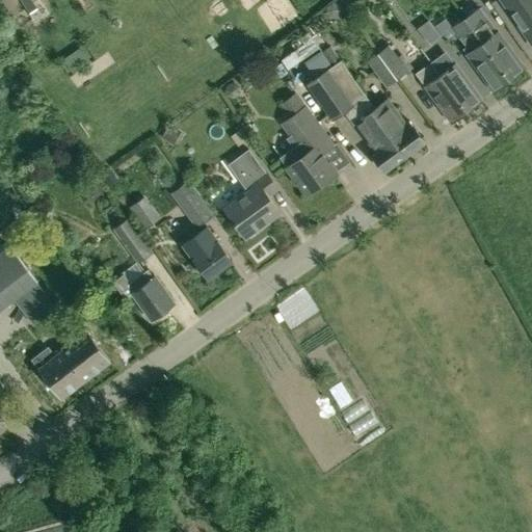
[(250,0),(254,8),(272,2),(270,0),(250,0)]
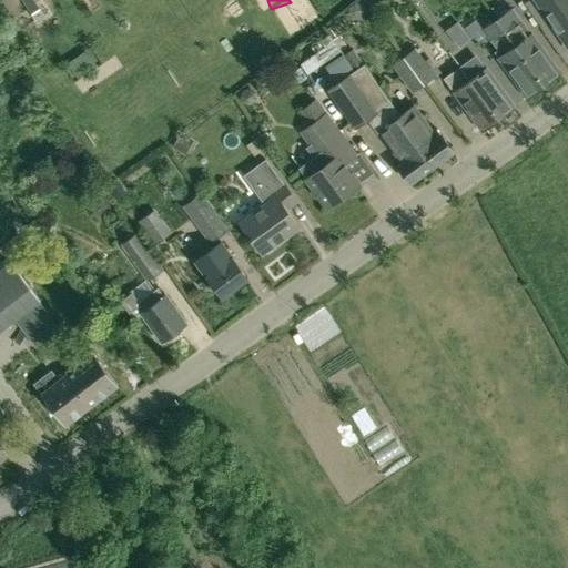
[(567,0),(536,0),(567,46),(567,0)]
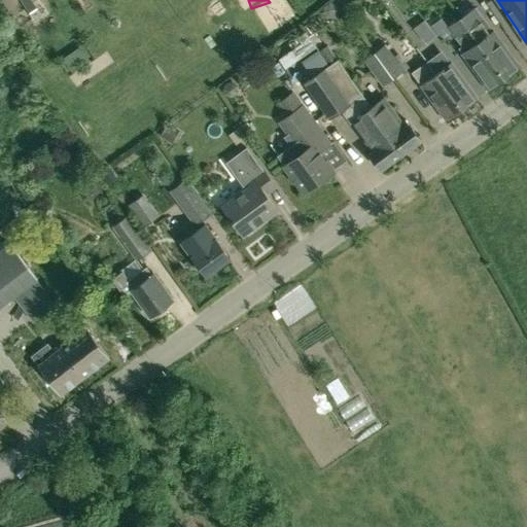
[(336,19),(342,13),(343,9),(338,3),(330,2),(323,7),(323,11),(328,18),(336,19)]
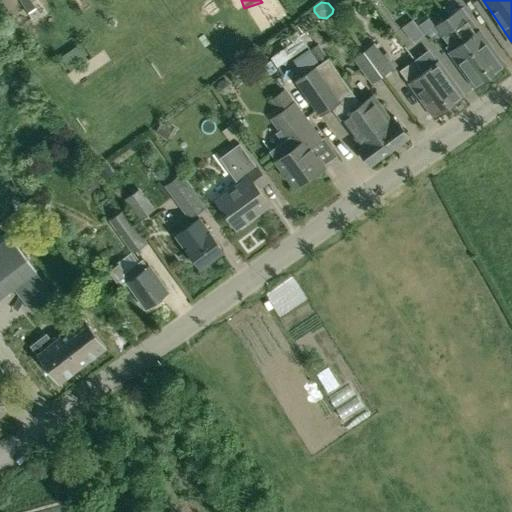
[(455,13),(448,18),(456,29),(461,35),(490,76),(504,65),(480,32),(463,8),(455,13)]
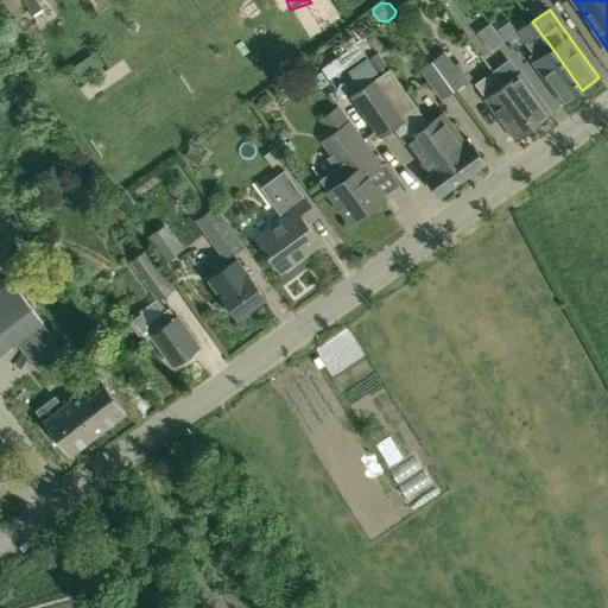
[(496,46),(508,40),(499,19),(486,25),(496,46)]
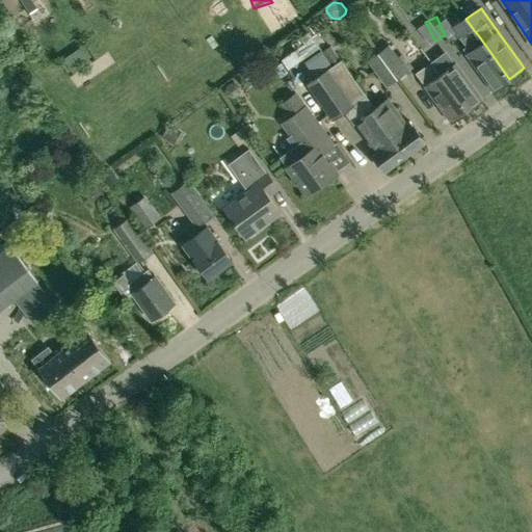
[(452,28),(460,40),(467,47),(463,49),(494,90),(509,79),(479,36),(474,30),(466,19),(452,28)]
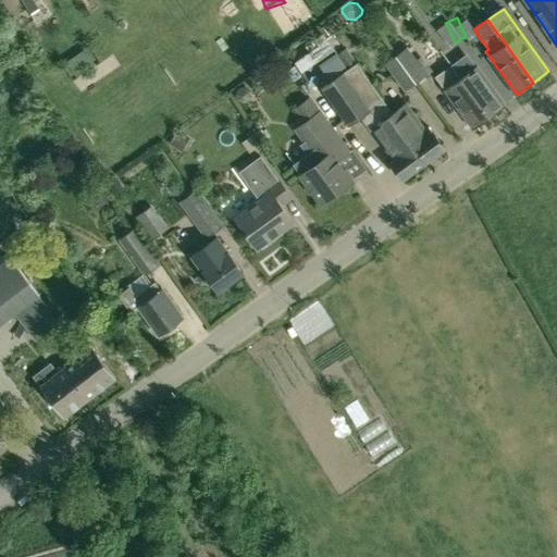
[(0,49),(3,56),(11,51),(7,44),(0,47),(0,49)]
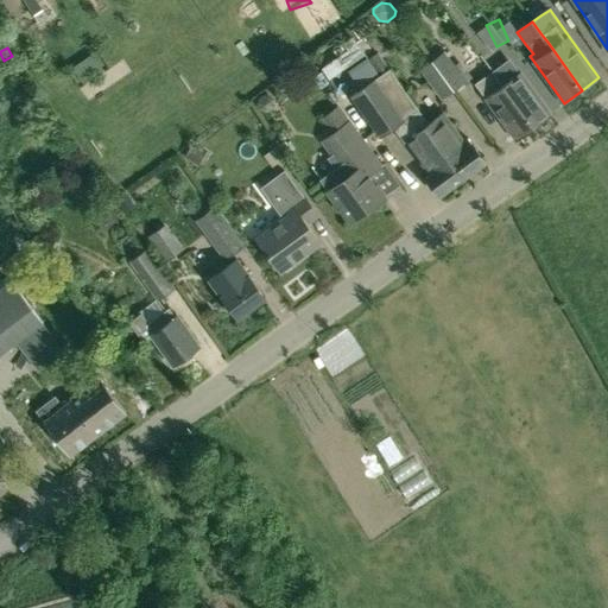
[(444,51),(432,61),(454,90),(472,78),(461,62),(456,65),(444,51)]
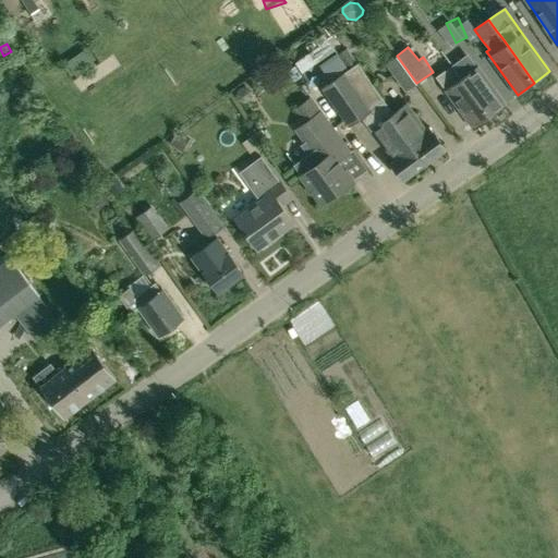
[(346,49),(337,55),(348,71),(356,64),(346,49)]
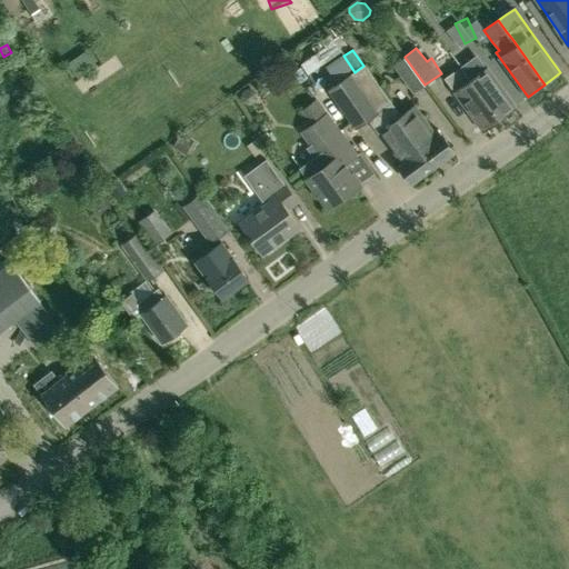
[(328,90),(356,130),(369,120),(379,133),(379,132),(402,163),(399,166),(412,182),(427,171),(379,108),(390,100),(366,65),(355,72),(341,55),(325,66),(337,83),(328,90)]
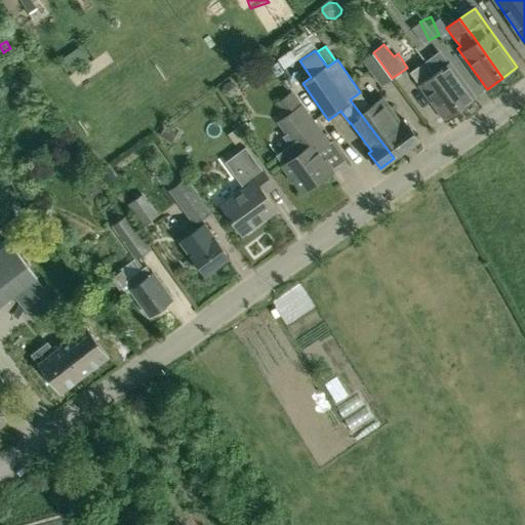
[(392,78),(373,52),(362,61),(380,86),(392,78)]
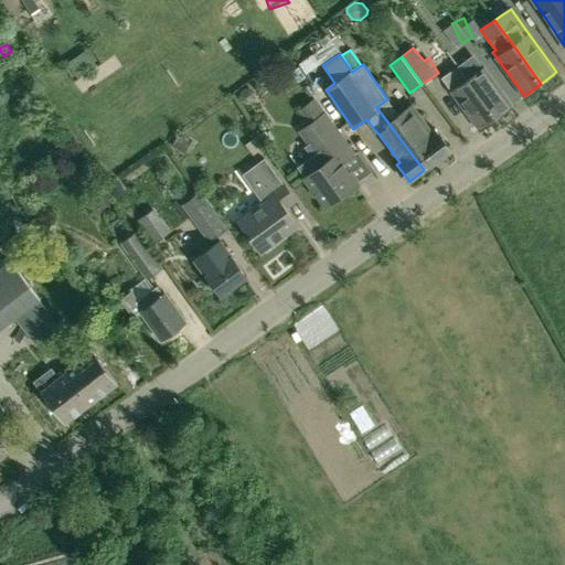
[(468,80),(496,117),(511,106),(484,68),(483,67),(481,70),(471,56),(469,59),(458,66),(468,80)]
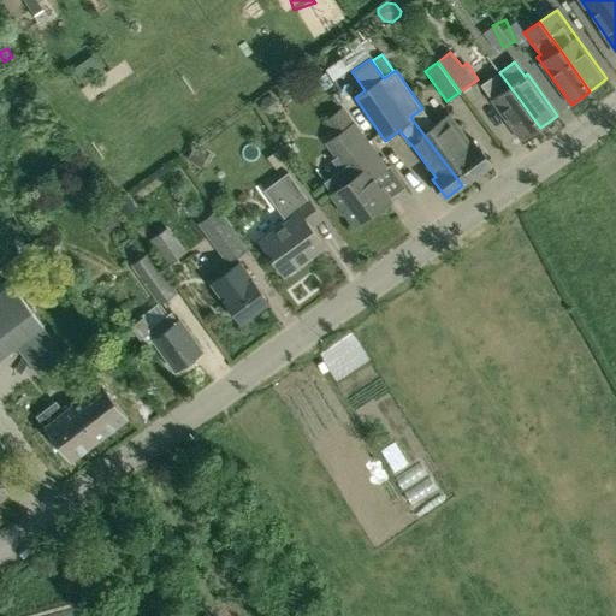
[(523,141),(540,128),(510,87),(499,72),(483,86),(493,100),(523,141)]
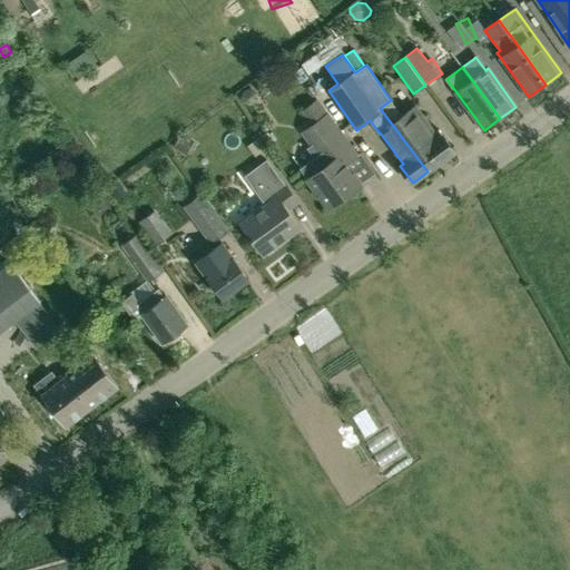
[(251,91),(245,92),(242,97),(243,104),(248,107),(254,106),(257,100),(256,95),(251,91)]
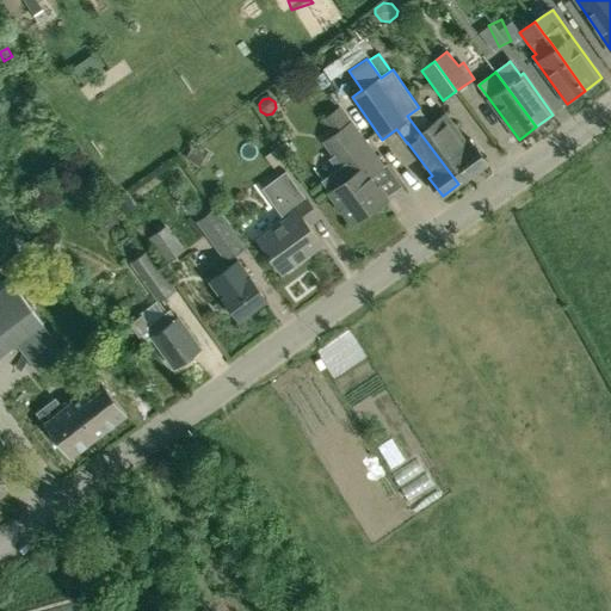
[(407,116),(458,184),(488,162),(470,139),(467,142),(446,113),(431,125),(419,107),(407,116)]
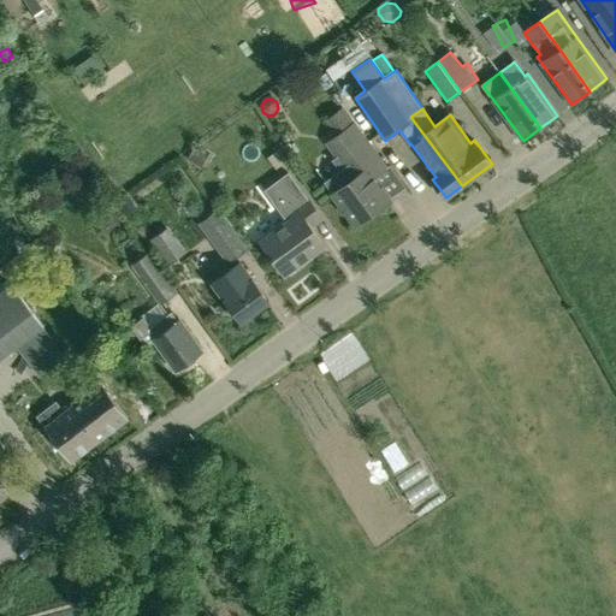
[(389,169),(344,110),(332,118),(343,132),(333,140),(343,153),(333,160),(341,171),(326,182),(333,193),(332,194),(342,206),(338,207),(347,218),(349,215),(355,225),(390,200),(374,179),(389,169)]
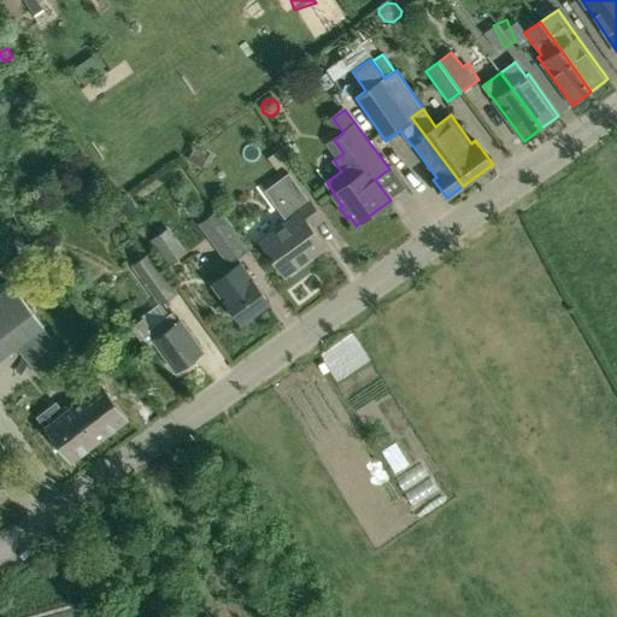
[(201,165),(210,152),(197,145),(189,159),(201,165)]
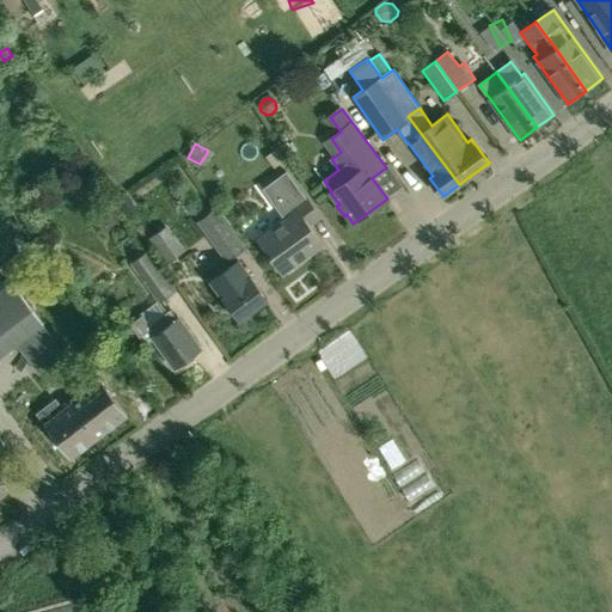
[(322,246),(307,226),(319,218),(303,194),(287,172),(263,189),(285,220),(258,239),(283,274),(322,246)]
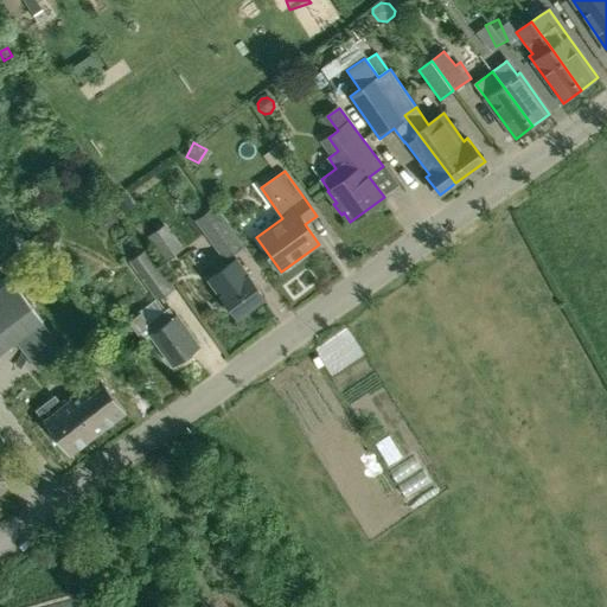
[(123,211),(133,205),(125,191),(114,197),(123,211)]
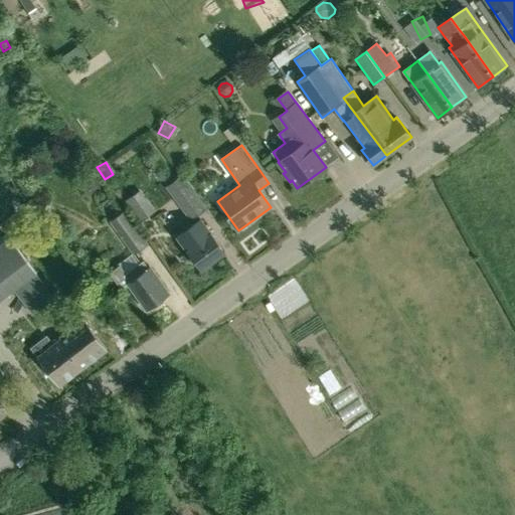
[(166,187),(191,220),(206,209),(181,176),(166,187)]
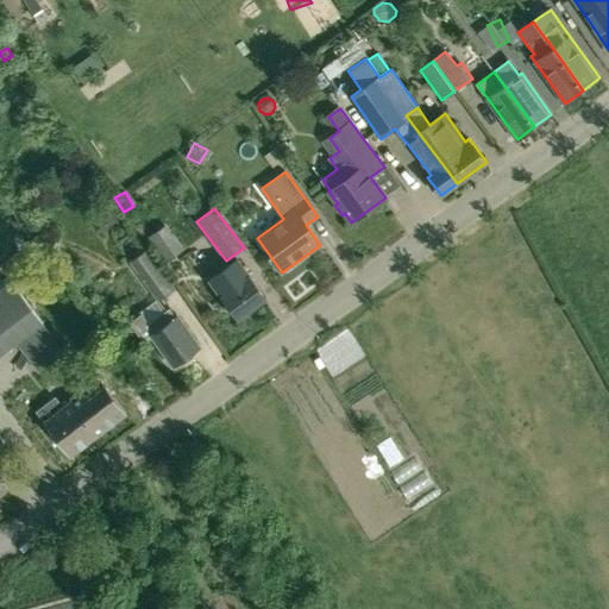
[(165,225),(148,238),(165,263),(183,251),(165,225)]
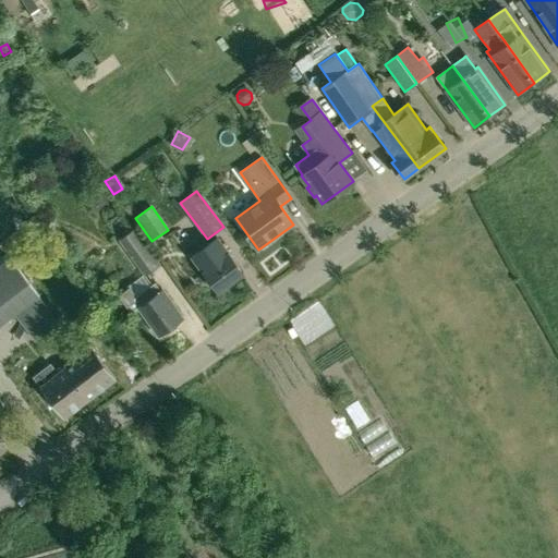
[(160,265),(135,228),(119,239),(145,276),(160,265)]
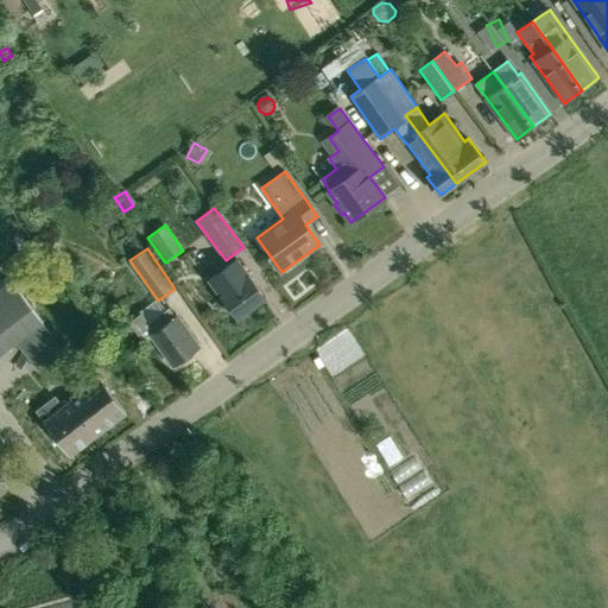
[(249,277),(241,266),(235,259),(209,278),(215,285),(222,297),(238,317),(265,297),(249,277)]
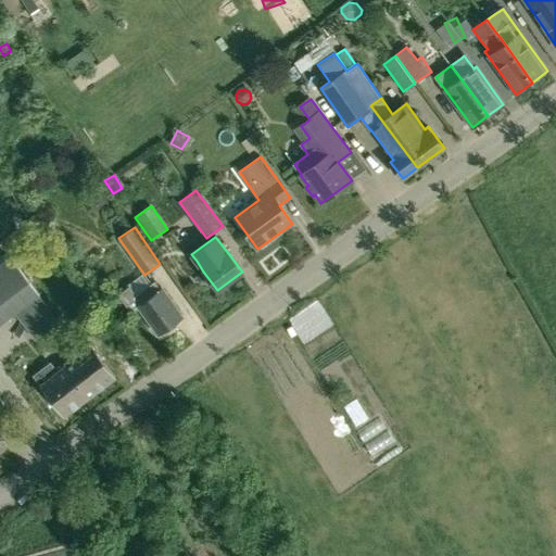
[(0,323),(13,313),(39,294),(40,293),(13,255),(11,257),(0,264),(0,323)]
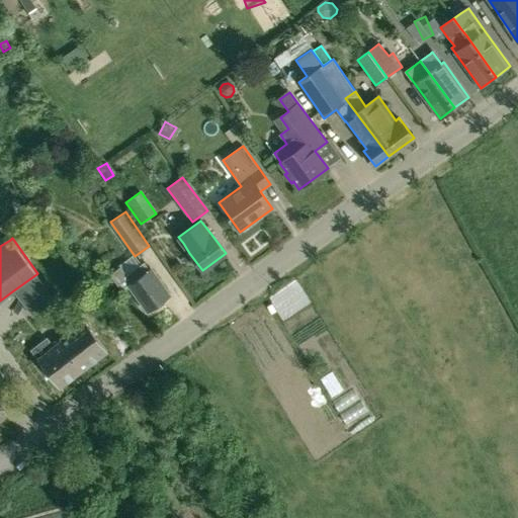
[(148,312),(170,295),(151,269),(150,269),(145,262),(126,275),(120,267),(110,275),(122,291),(130,286),(148,312)]
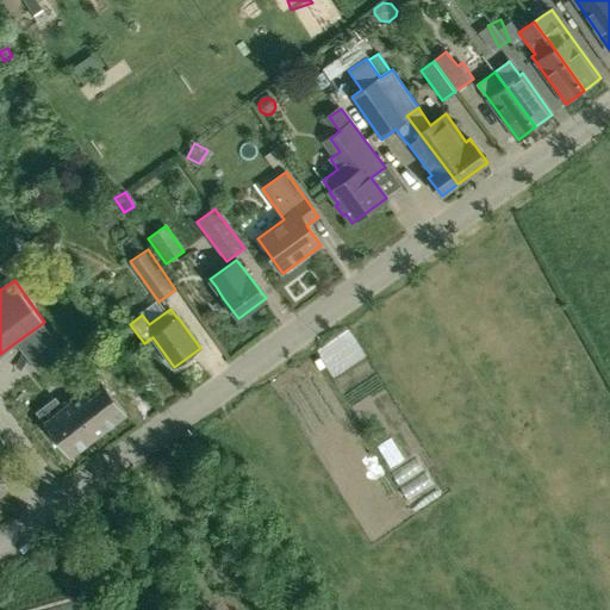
[(43,323),(14,343),(36,373),(64,352),(43,323)]
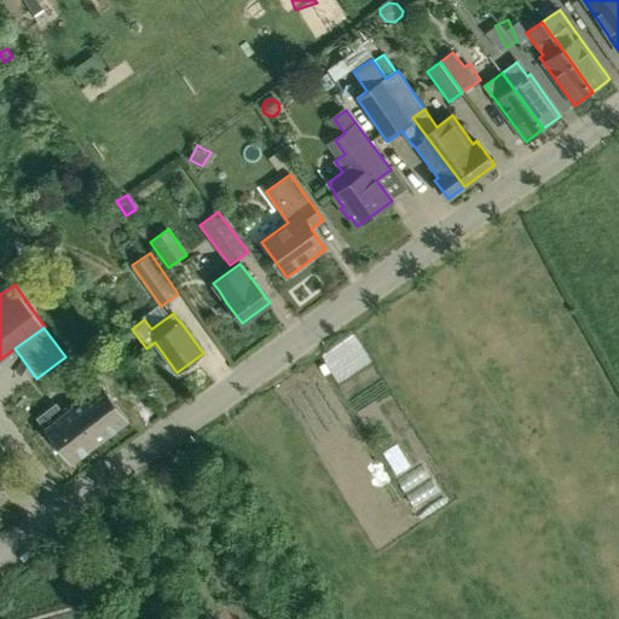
[(67,412),(46,428),(71,462),(128,420),(102,386),(100,386),(96,379),(82,388),(87,397),(69,410),(67,412)]
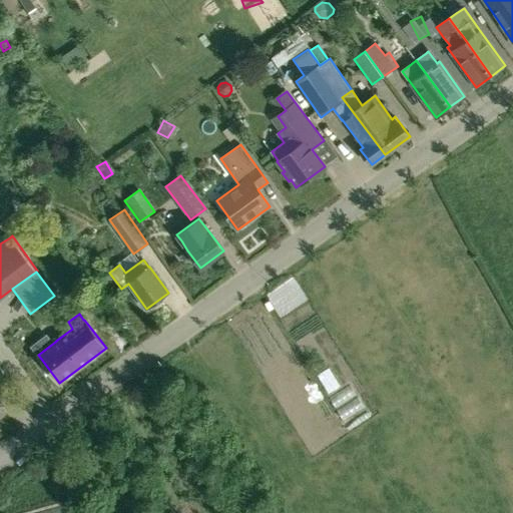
[(29,342),(38,355),(55,342),(46,330),(29,342)]
